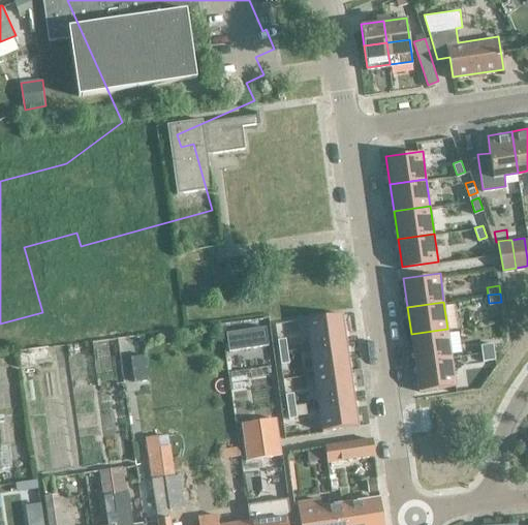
[(343,312),(306,317),(310,345),(347,340),(343,312)]
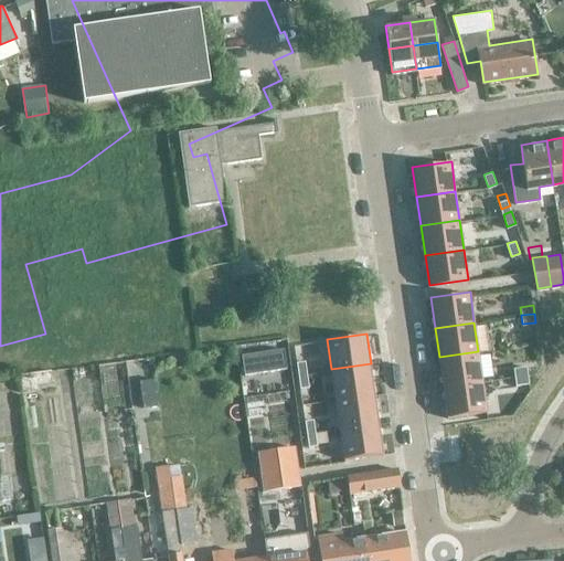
[(478,351),(439,357),(444,385),(482,380),(478,351)]
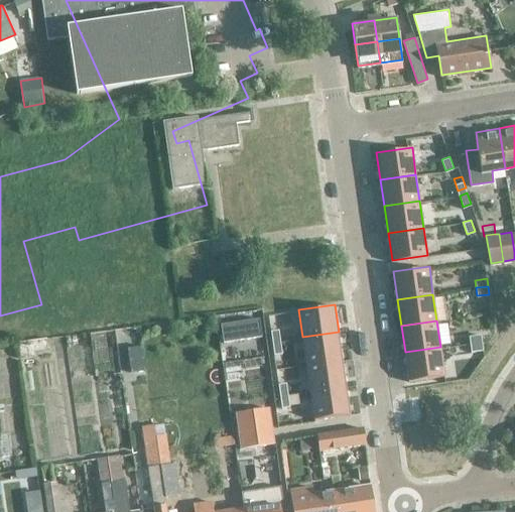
[(279,329),(271,330),(272,342),(280,341),(279,329)]
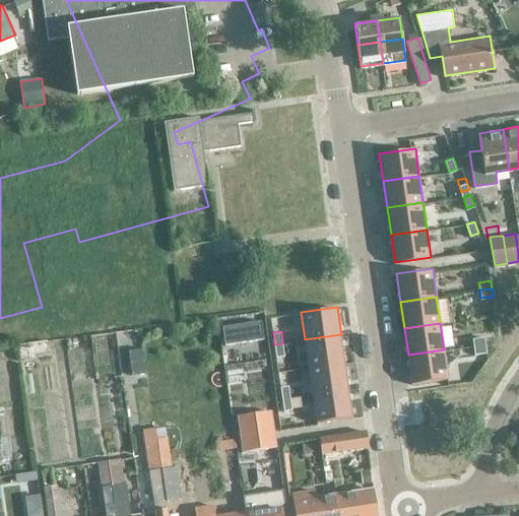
[(341,334),(305,339),(309,367),(345,362),(341,334)]
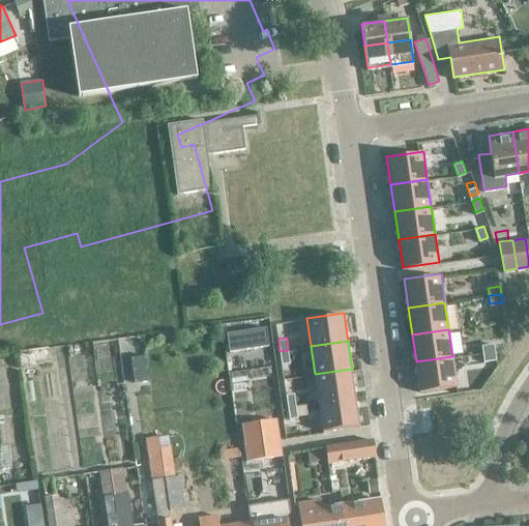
[(494,342),(481,344),(482,352),(495,350),(494,342)]
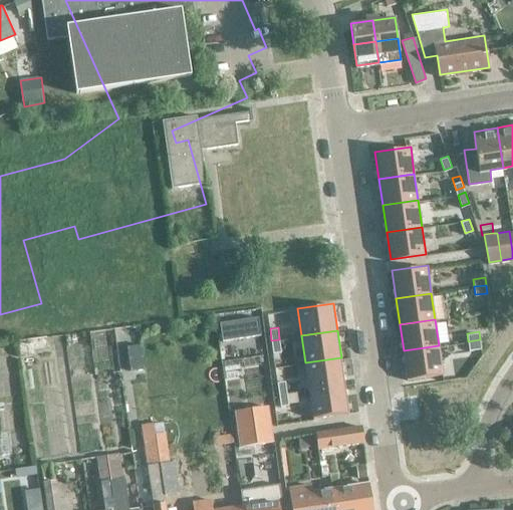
[(279,339),(271,340),(273,352),(281,350),(279,339)]
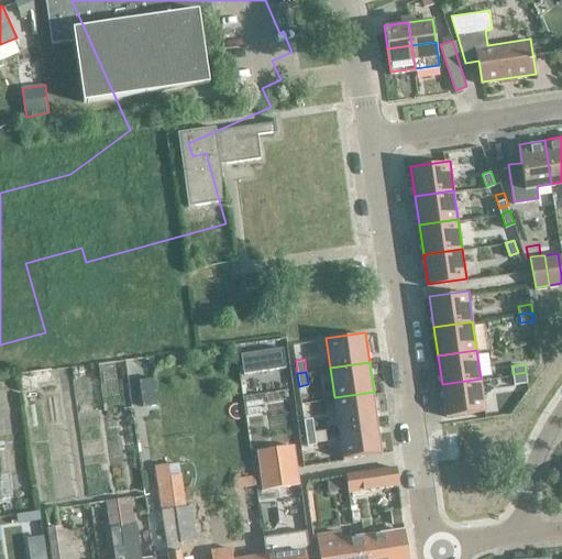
[(526,372),(513,374),(514,383),(527,381),(526,372)]
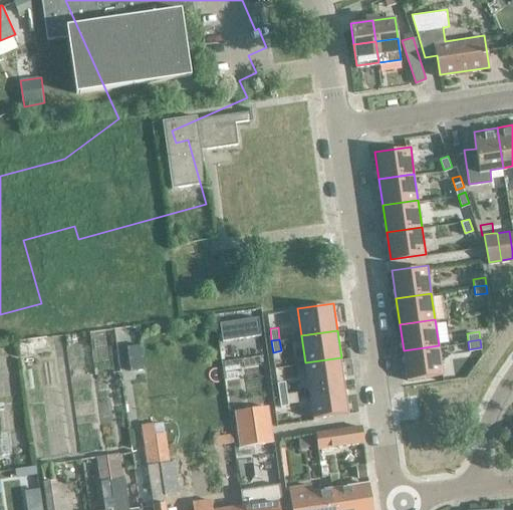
[(439,345),(404,350),(408,378),(443,373),(439,345)]
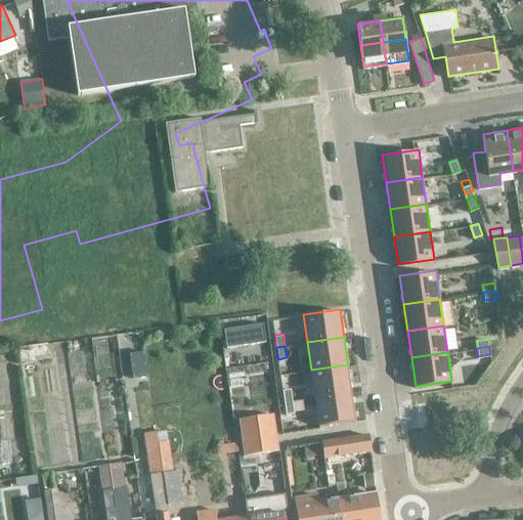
[(348,364),(311,370),(315,396),(351,391),(348,364)]
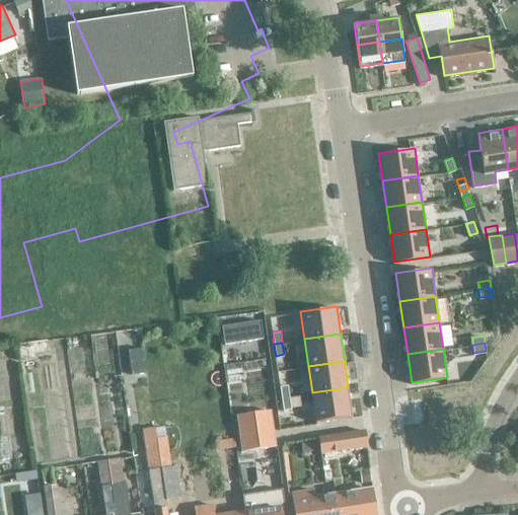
[(288,383),(280,385),(282,396),(290,395),(288,383)]
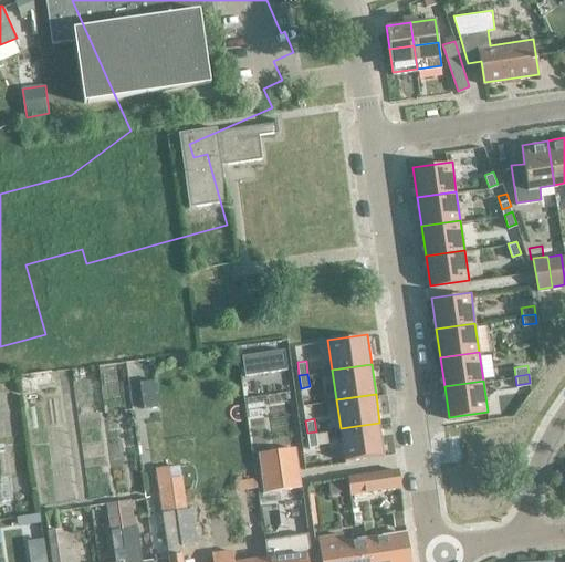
[(379,423),(341,428),(345,458),(384,453),(379,423)]
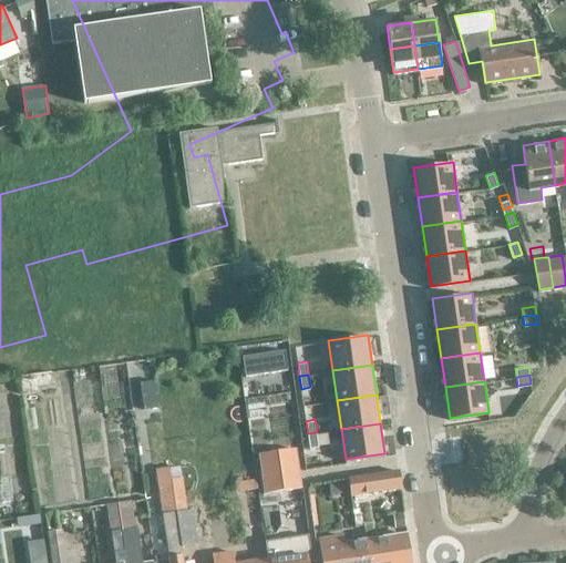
[(317,432),(308,433),(310,447),(319,446),(317,432)]
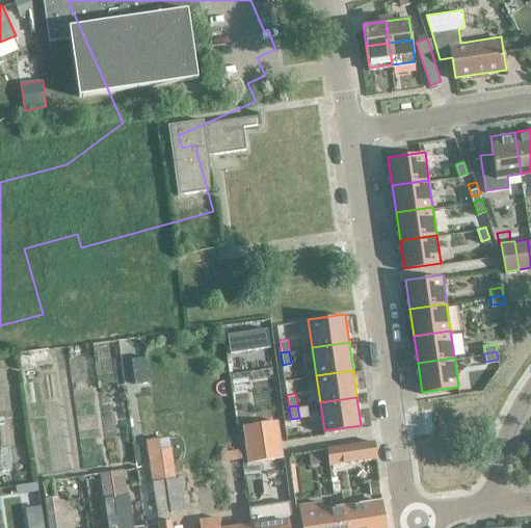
[(163,463),(159,438),(147,439),(151,464),(163,463)]
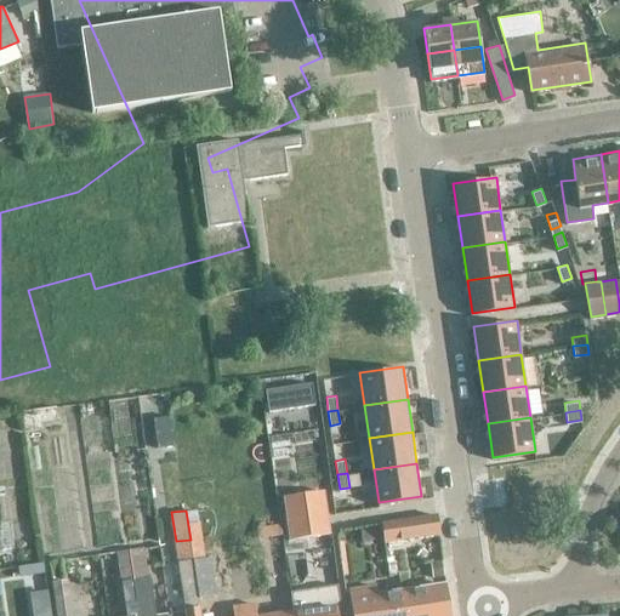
[(437,513),(381,520),(385,541),(439,534),(437,513)]
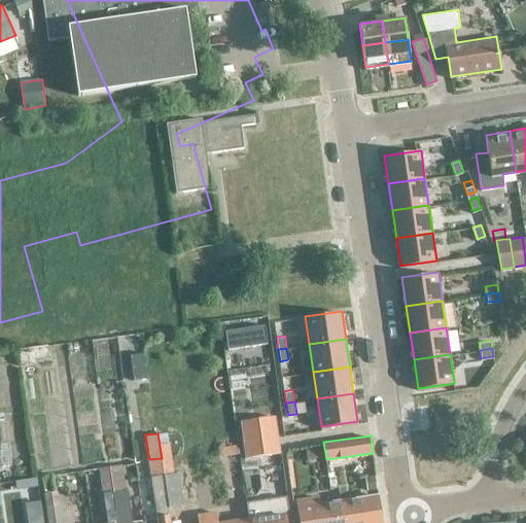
[(219,455),(240,452),(239,443),(218,446),(219,455)]
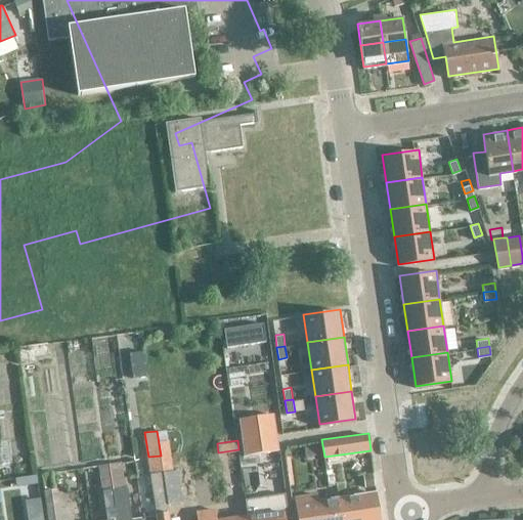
[(285,449),(273,451),(277,475),(280,501),(292,499),(289,473),(285,449)]
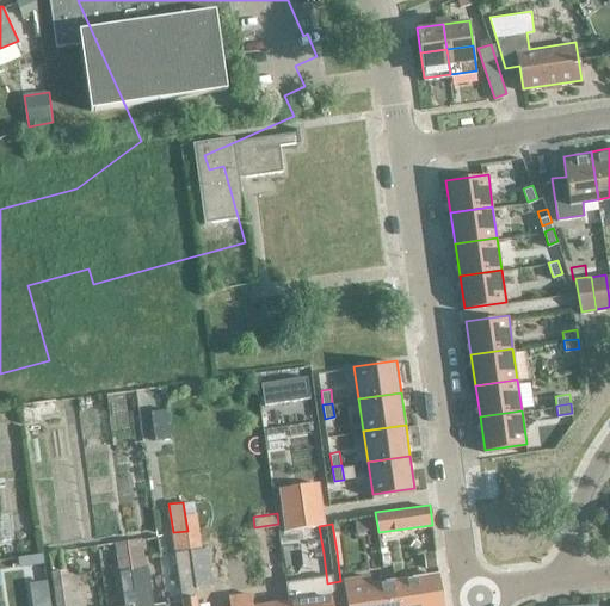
[(142,538),(129,539),(133,568),(139,605),(168,605),(168,603),(154,604),(149,567),(147,567),(142,538)]
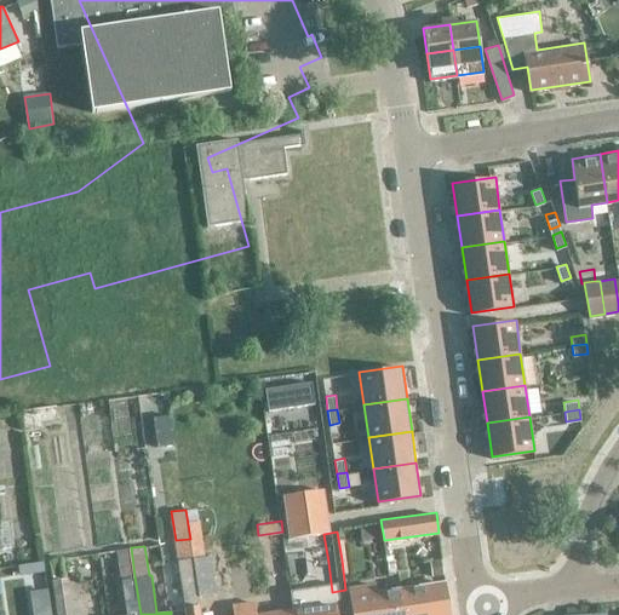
[(141,614),(135,576),(131,547),(119,550),(122,579),(127,614),(141,614)]
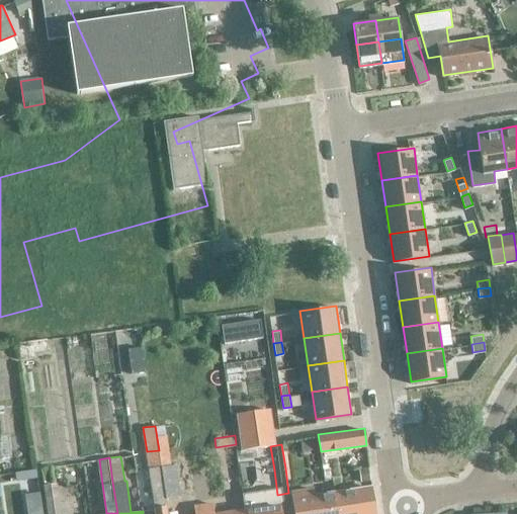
[(162,465),(167,498),(181,497),(176,463),(162,465)]
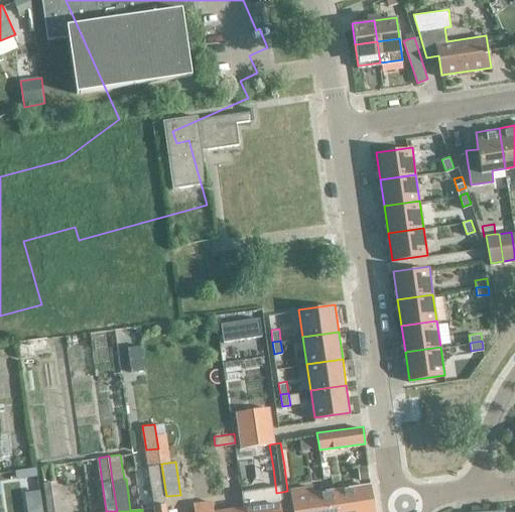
[(154,507),(142,509),(142,511),(168,511),(166,496),(161,464),(148,466),(154,507)]
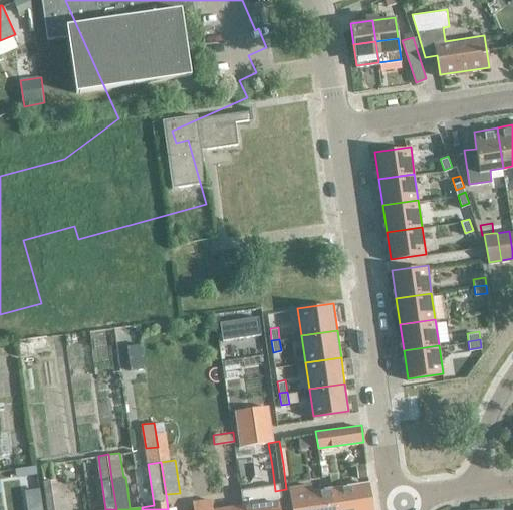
[(61,509),(57,478),(44,480),(48,509),(61,509)]
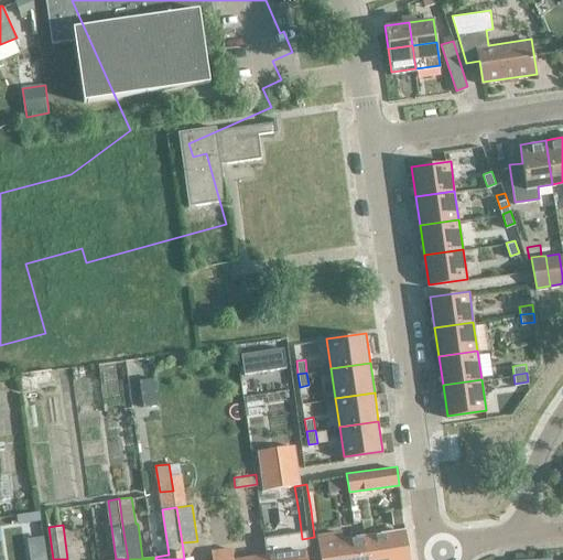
[(365,535),(368,559),(409,559),(404,529),(365,535)]
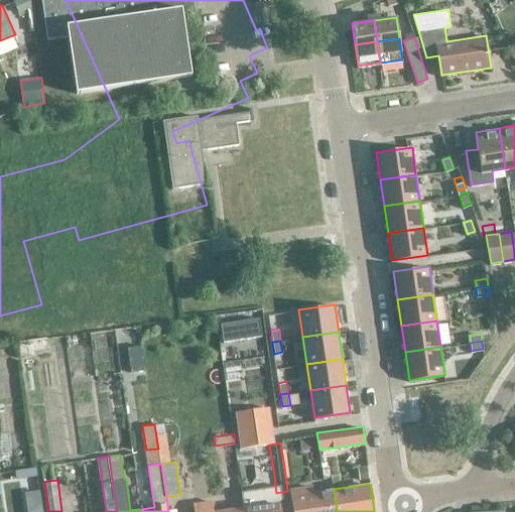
[(337,511),(334,489),(309,493),(308,486),(291,489),(293,506),(310,504),(310,511),(337,511)]
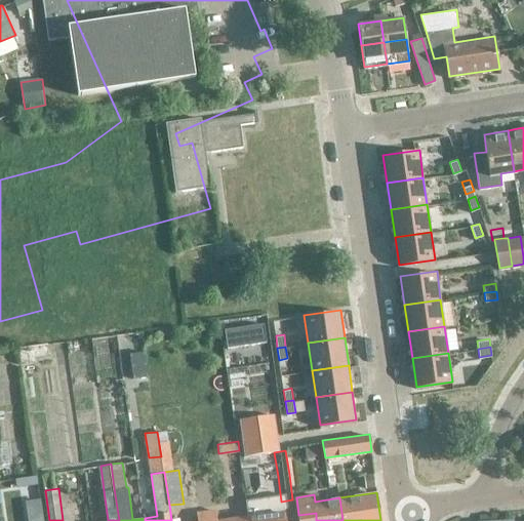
[(43,520),(42,508),(29,510),(30,520),(43,520)]
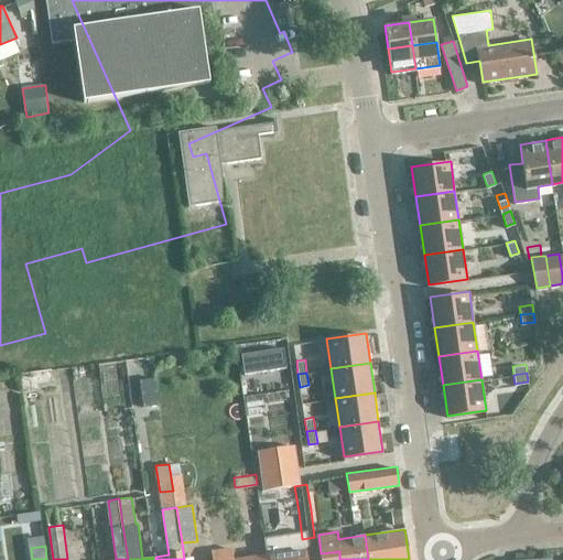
[(269,553),(269,559),(310,559),(307,547),(269,553)]
